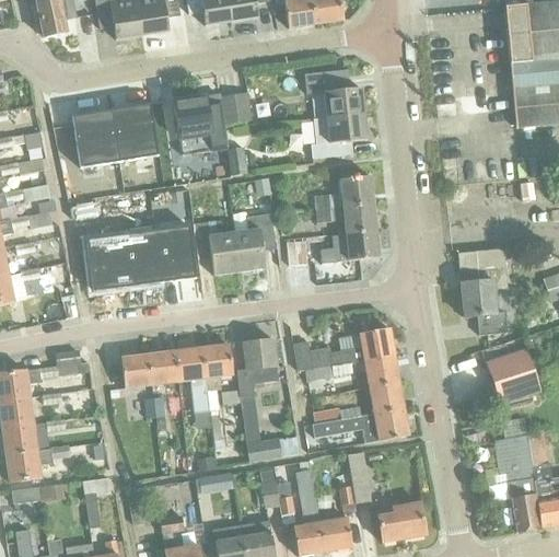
[(42,0),(36,1),(44,36),(67,31),(65,20),(78,16),(73,0),(42,0)]
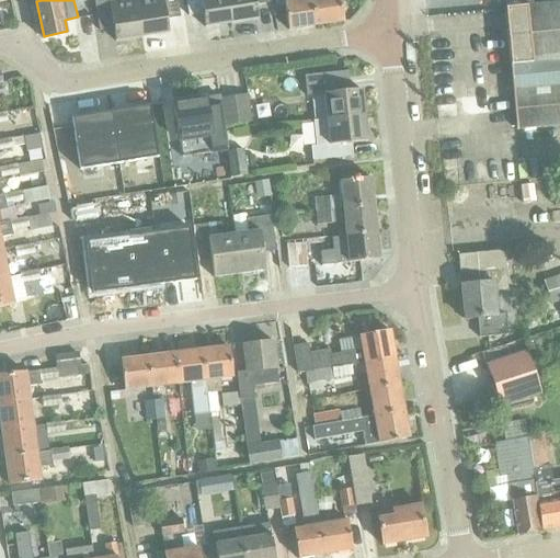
[(143,35),(137,0),(95,0),(100,29),(114,26),(116,38),(143,35)]
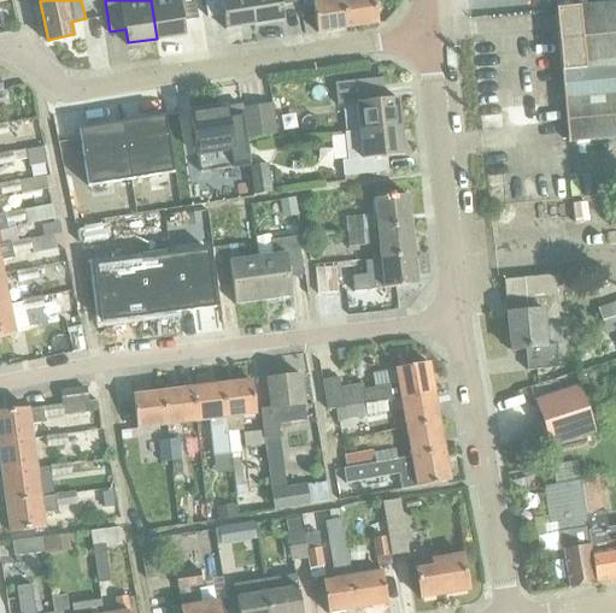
[(151,0),(157,39),(186,34),(180,0),(151,0)]
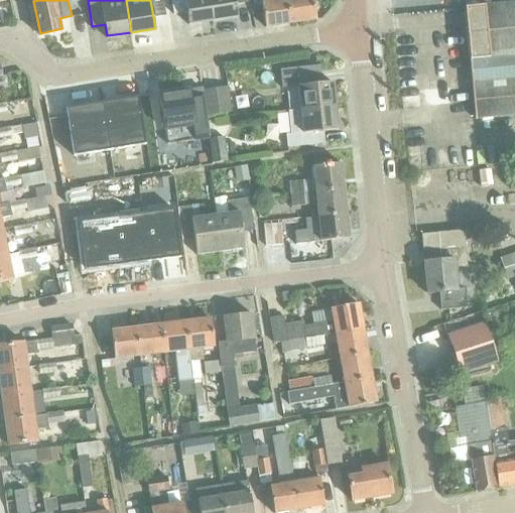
[(184,0),(188,22),(214,18),(211,0),(184,0)]
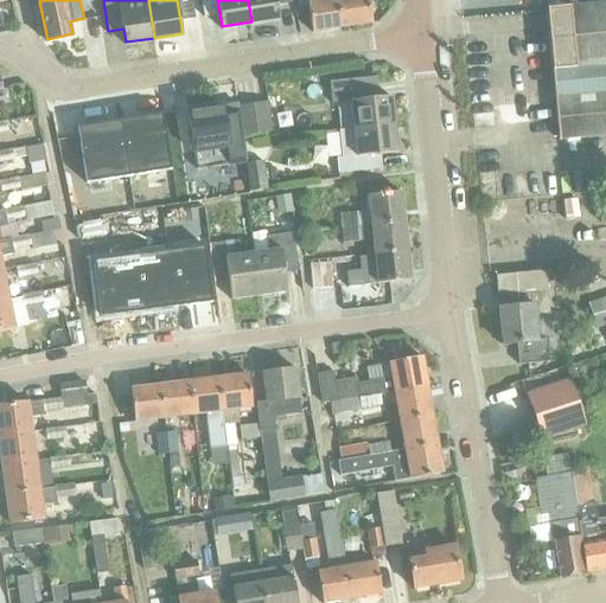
[(248,0),(252,21),(280,18),(278,4),(297,1),(295,0),(248,0)]
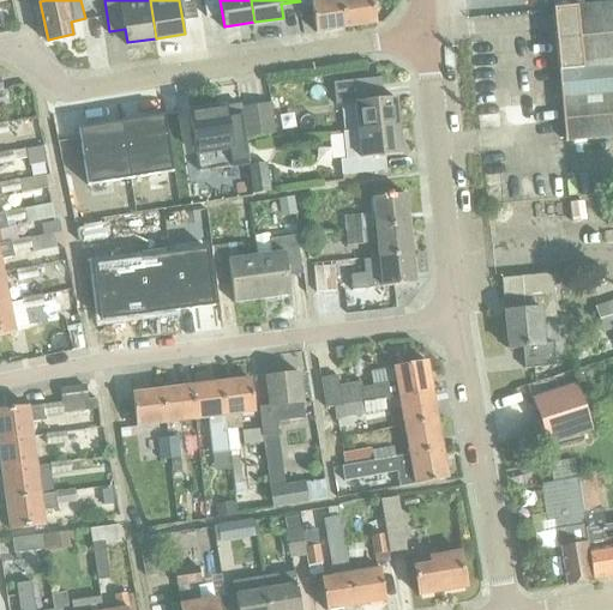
[(347,25),(342,0),(312,0),(317,30),(347,25)]
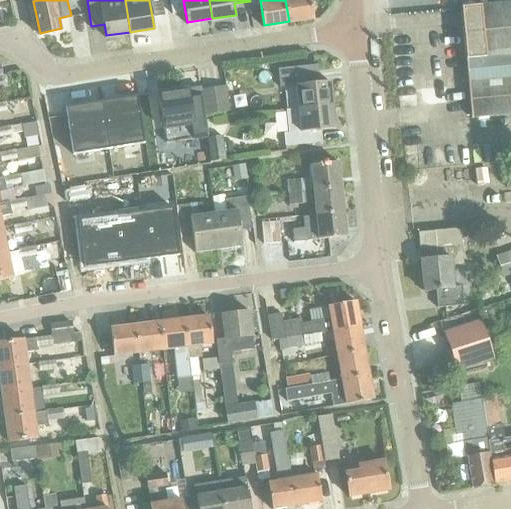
[(285,0),(289,21),(314,17),(311,0),(285,0)]
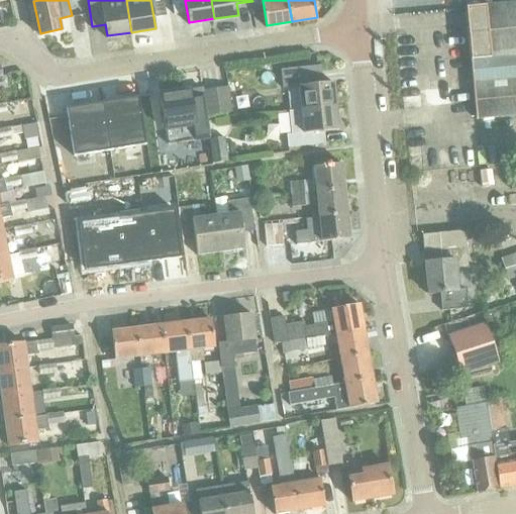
[(515,0),(467,5),(475,85),(515,80),(515,0)]
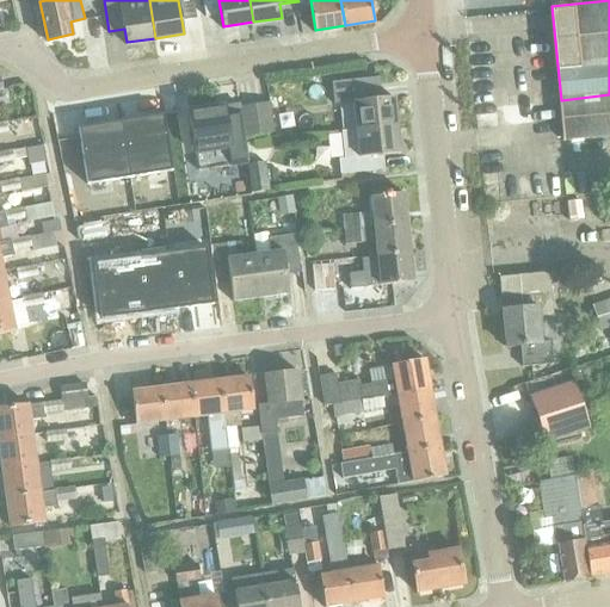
[(377,75),(333,80),(336,101),(357,100),(359,127),(400,123),(396,94),(380,95),(377,75)]
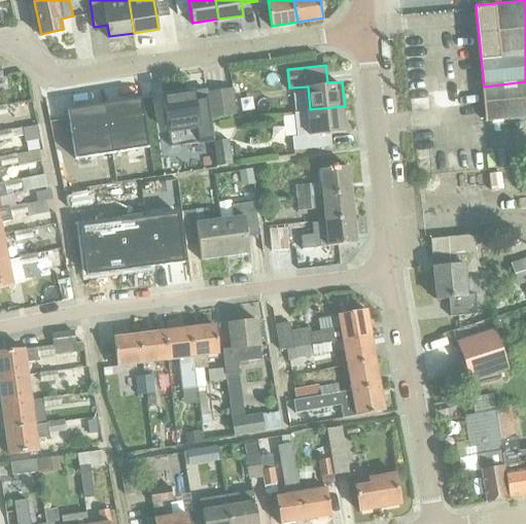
[(525,81),(484,86),(487,119),(525,114),(525,81)]
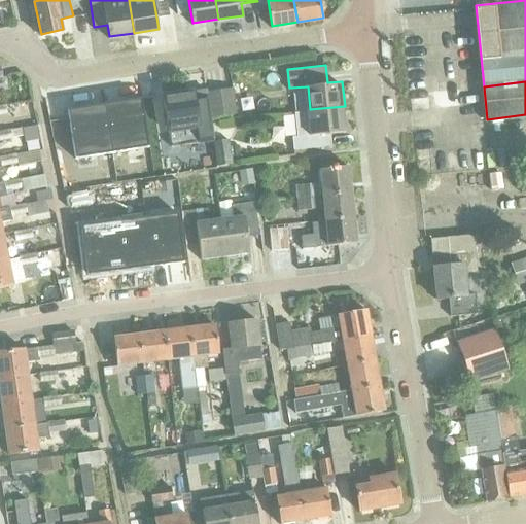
[(234,85),(207,90),(211,120),(238,117),(234,85)]
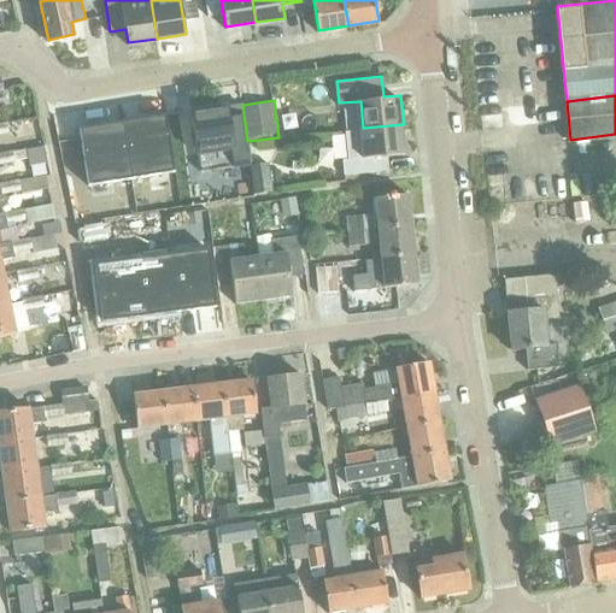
[(227,104),(192,108),(200,169),(251,161),(242,104),(241,104),(242,116),(229,117),(227,104)]
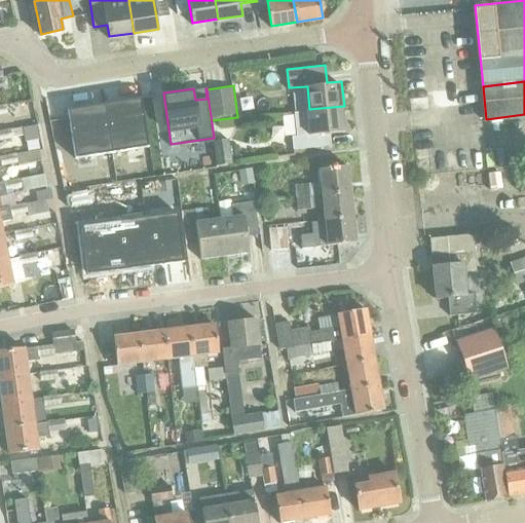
[(117,100),(104,102),(112,151),(149,145),(144,116),(141,97),(117,100)]
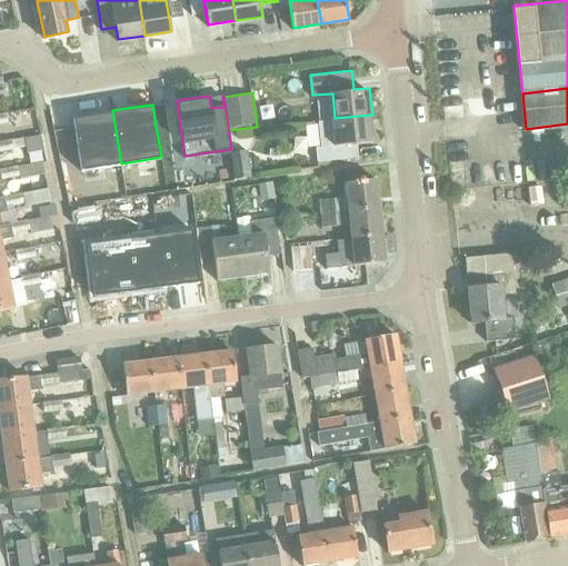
[(99,112),(73,117),(78,149),(81,169),(121,164),(112,110),(99,112)]
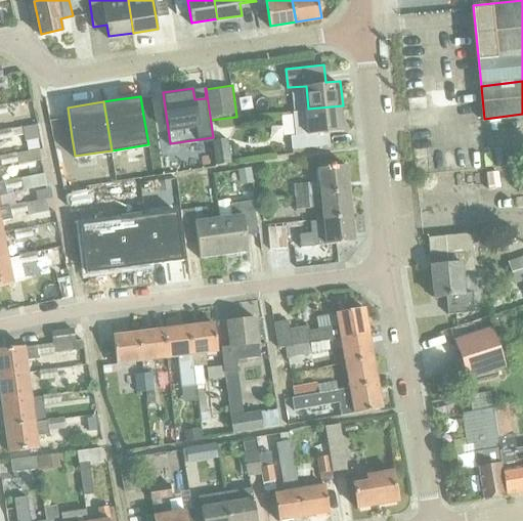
[(343,105),(295,111),(297,133),(293,134),(294,147),(324,144),(323,132),(345,130),(343,105)]
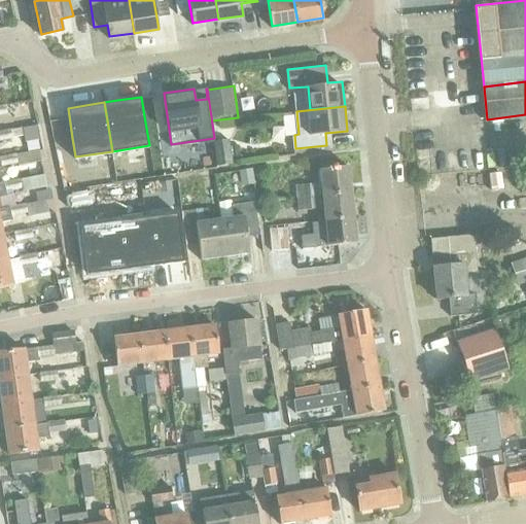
[(0,138),(14,136),(14,135),(25,133),(24,125),(0,129),(0,138)]
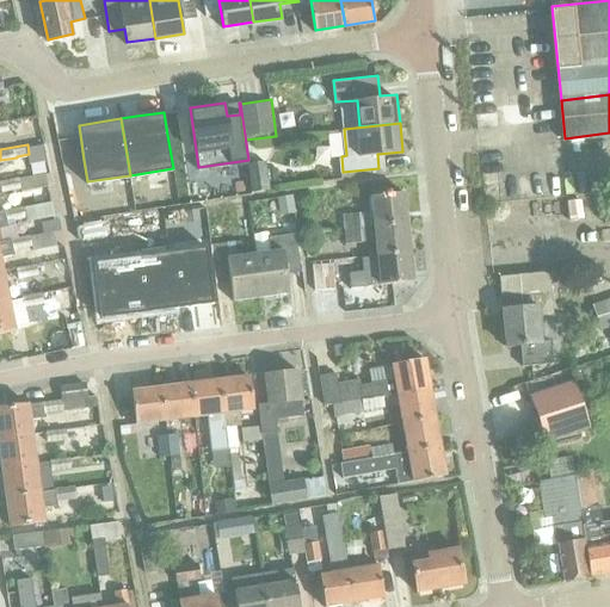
[(267,159),(250,162),(254,190),(271,187),(267,159)]
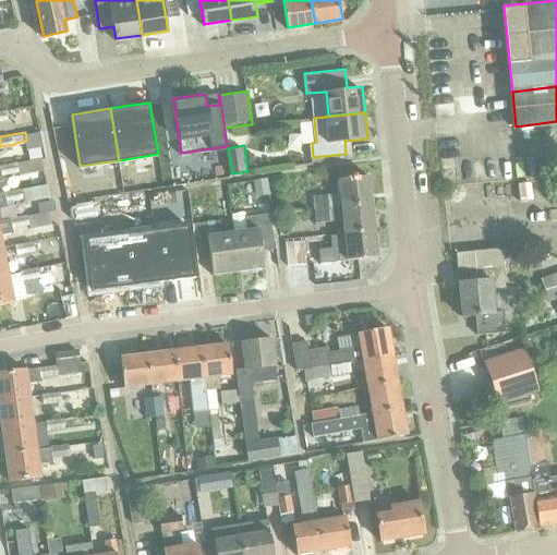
[(0,178),(3,178),(3,173),(21,170),(21,172),(45,168),(43,156),(0,164),(0,178)]
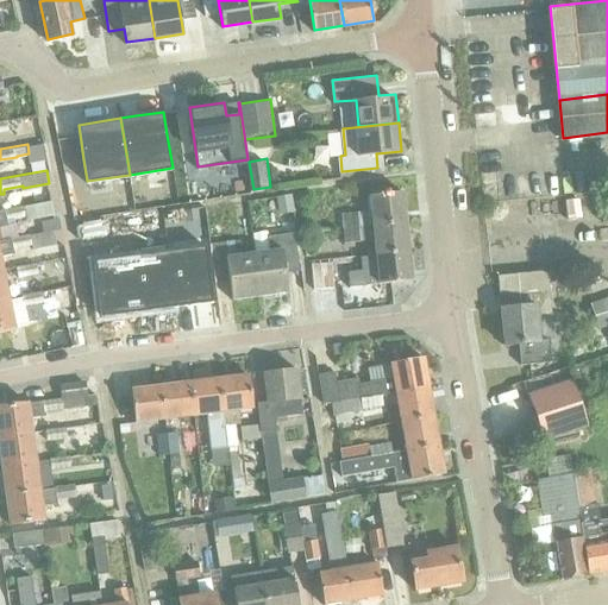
[(375,224),(408,220),(405,190),(371,194),(375,224)]
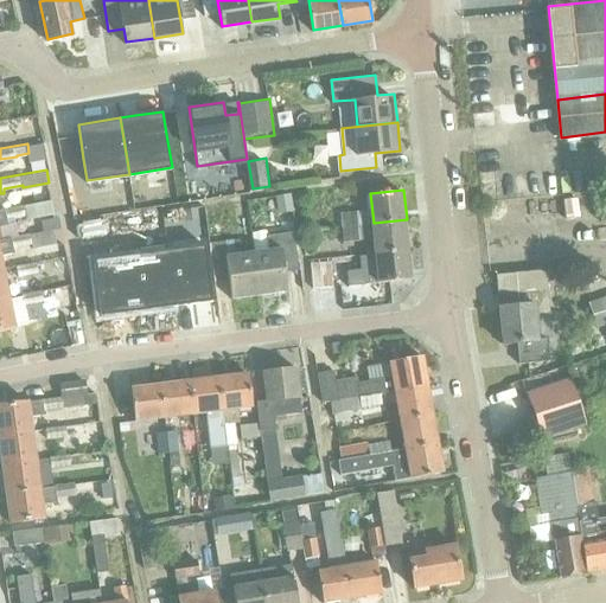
[(49,199),(0,207),(0,223),(10,222),(8,217),(29,213),(30,216),(51,212),(49,199)]
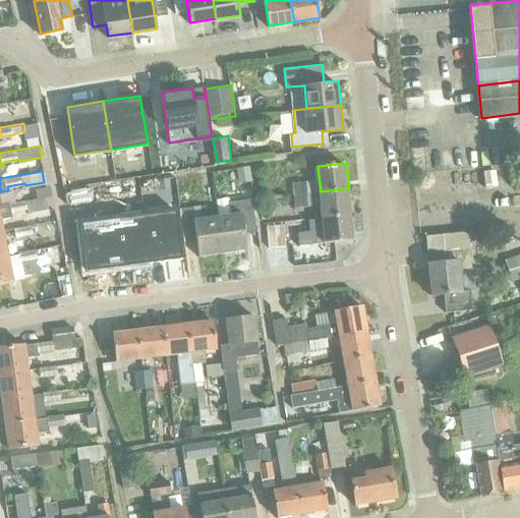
[(498,185),(492,172),(462,187),(468,200),(498,185)]
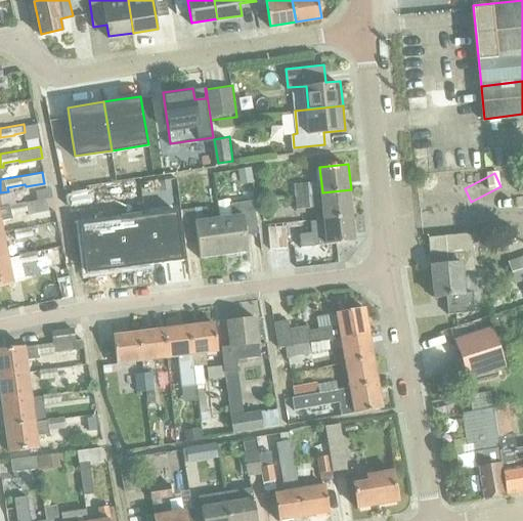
[(77,182),(78,194),(99,192),(97,179),(77,182)]
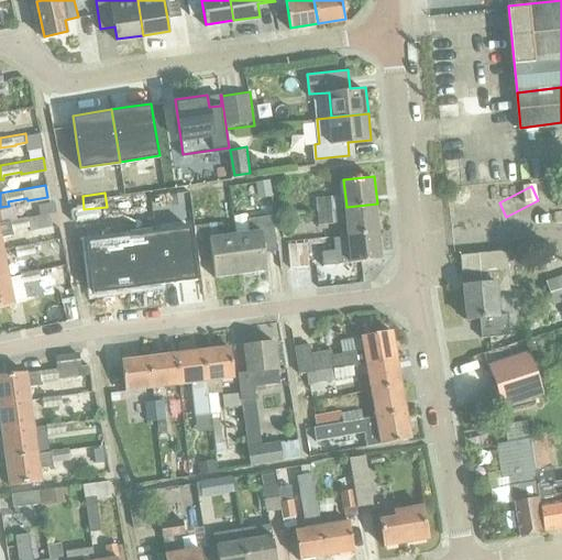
[(317,197),(319,210),(332,209),(332,208),(331,195),(317,197)]
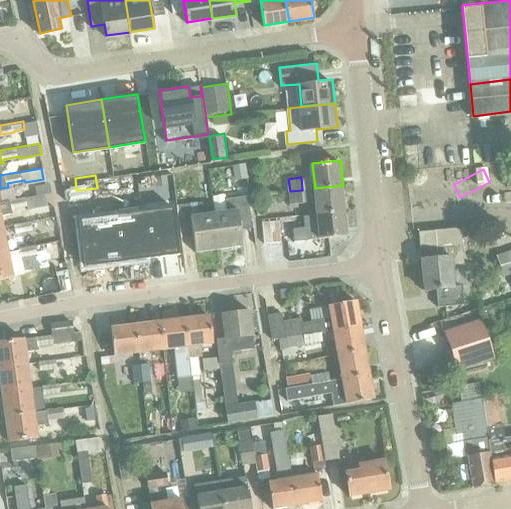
[(317,201),(318,213),(346,209),(343,185),(315,188),(302,189),(302,190),(290,191),(291,204),(317,201)]
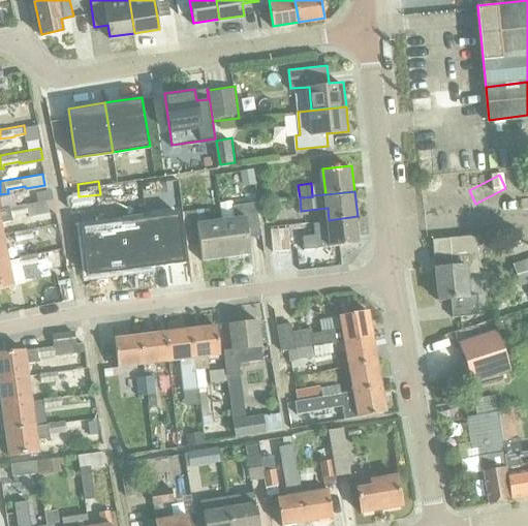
[(0,207),(0,235),(3,235),(3,233),(1,221),(13,218),(12,214),(29,211),(30,215),(51,210),(49,197),(0,207)]
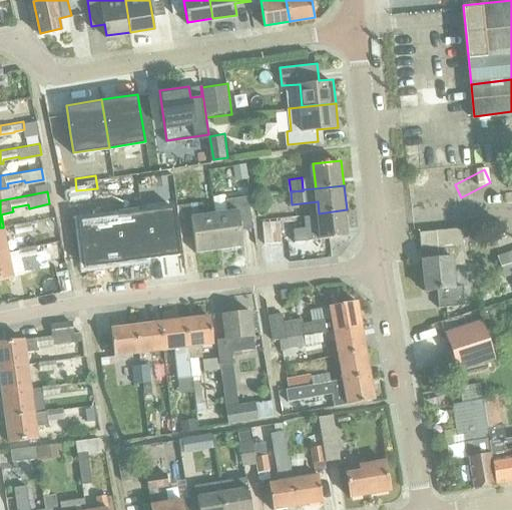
[(188,194),(177,195),(179,214),(180,222),(181,229),(194,228),(196,251),(219,248),(215,213),(204,214),(203,201),(191,202),(189,203),(188,194)]
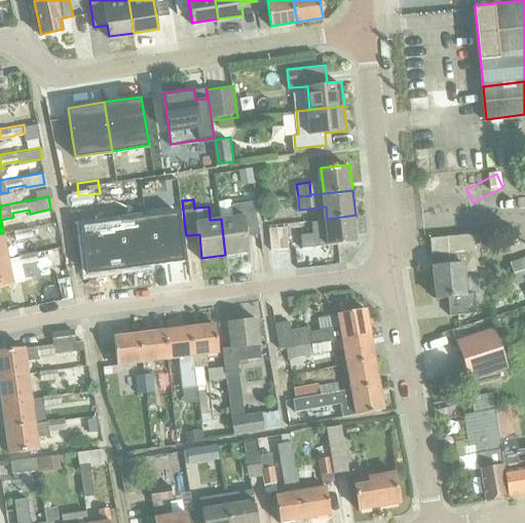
[(221,219),(225,255),(250,252),(247,228),(259,226),(256,200),(233,203),(235,217),(221,219)]
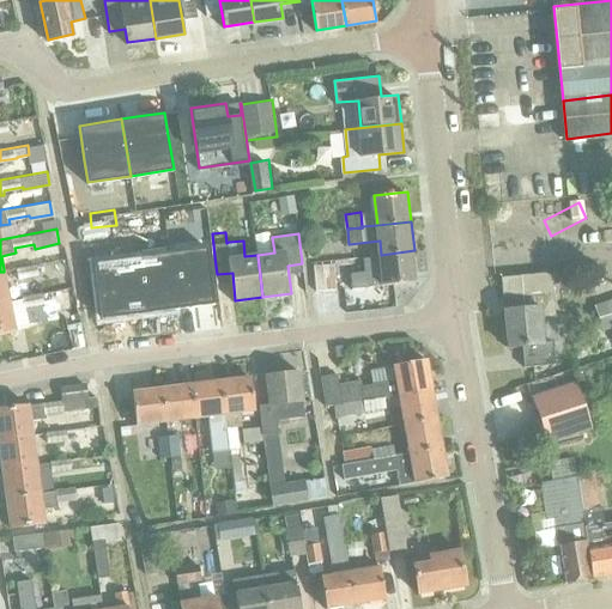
[(207,245),(169,250),(175,297),(177,308),(198,304),(214,302),(213,292),(207,245)]
